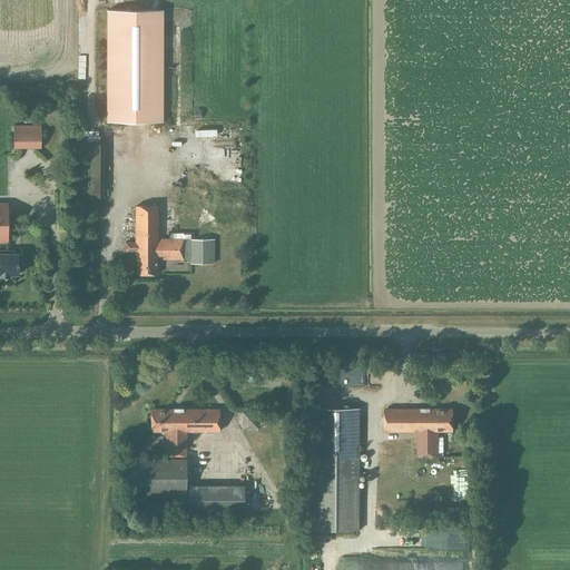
[(107,10),(106,121),(163,121),(163,10),(107,10)]
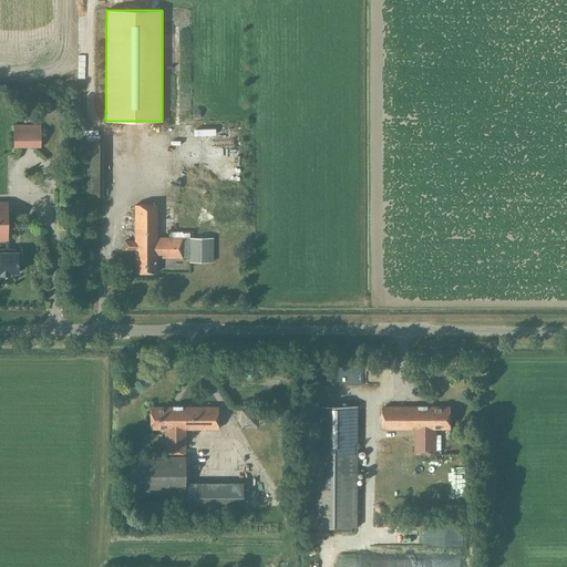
[(13,124),(13,147),(40,147),(40,124),(13,124)]
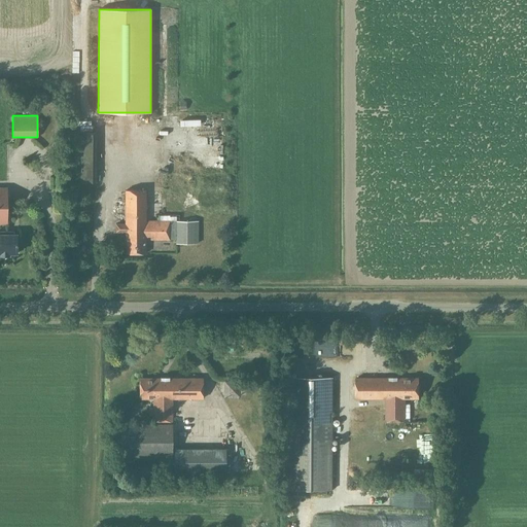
[(80,132),(80,181),(96,181),(97,132),(80,132)]
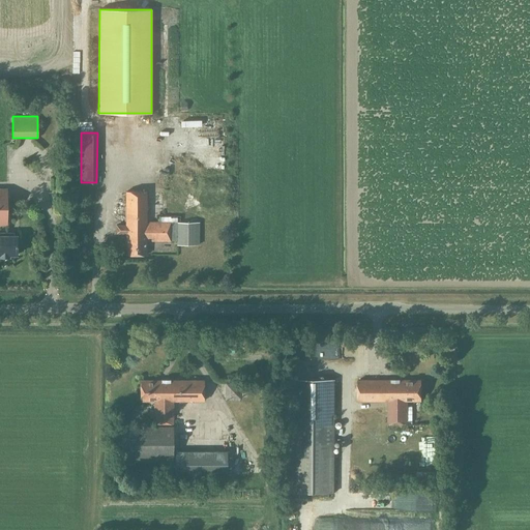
[(230,151),(181,154),(182,169),(231,167),(230,151)]
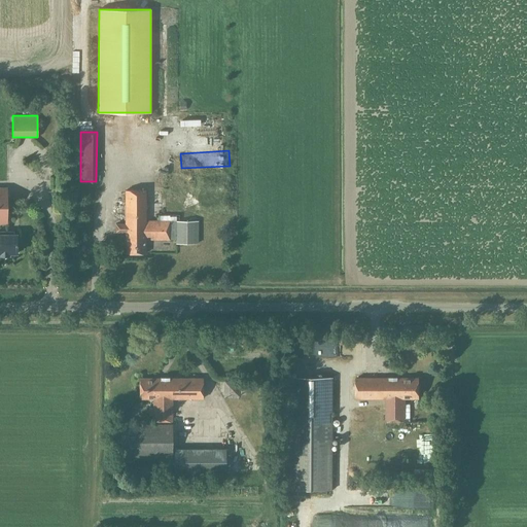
[(157,173),(159,182),(167,182),(166,173),(157,173)]
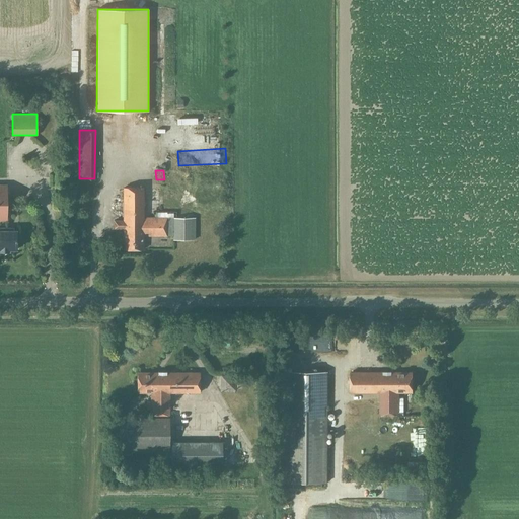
[(144,218),(144,217),(144,188),(124,188),(124,220),(114,220),(114,228),(124,228),(124,249),(144,249),(144,235),(173,235),(173,239),(194,239),(194,217),(160,217),(160,218),(144,218)]
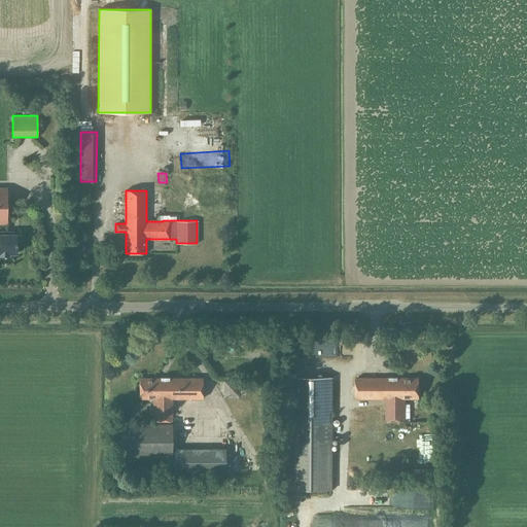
[(11,232),(10,232),(0,231),(0,252),(0,253),(0,255),(8,255),(8,253),(16,253),(16,235),(13,235),(13,234),(11,232)]
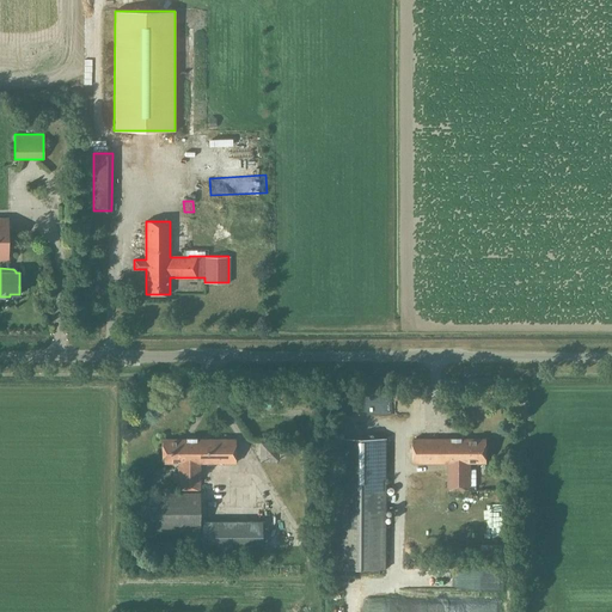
[(360,438),(359,481),(367,481),(367,490),(389,490),(389,438),(360,438)]
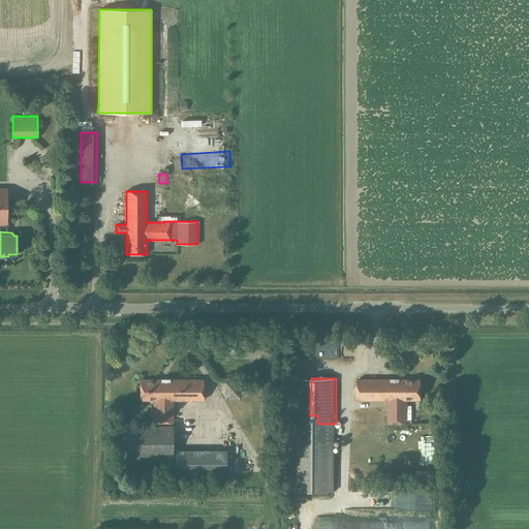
[(419,399),(419,379),(358,378),(358,399),(387,399),(387,423),(406,423),(406,399),(419,399)]
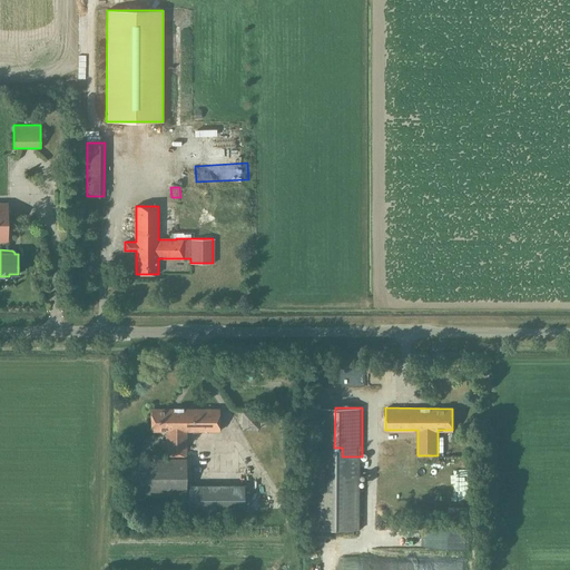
[(186,457),(186,431),(219,431),(219,409),(151,409),(151,431),(166,431),(166,455),(177,455),(177,458),(130,458),(130,493),(186,494),(186,457)]
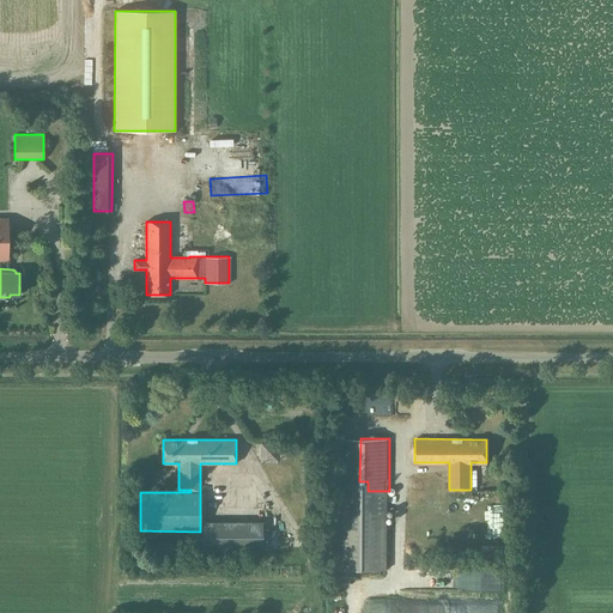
[(279,461),(279,442),(260,442),(260,461),(279,461)]
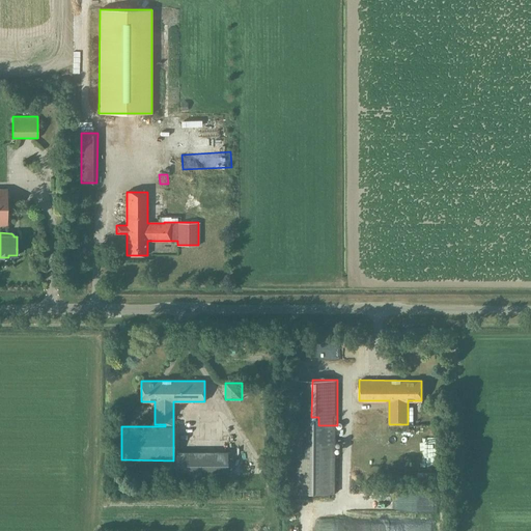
[(175,451),(175,477),(227,477),(227,452),(175,451)]
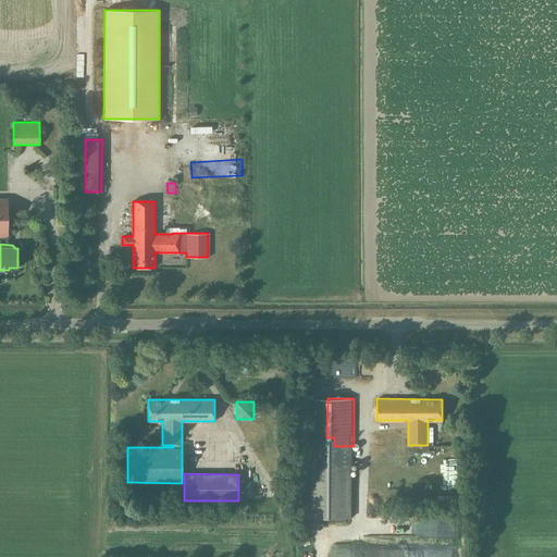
[(390,556),(391,547),(373,547),(372,556),(390,556)]
